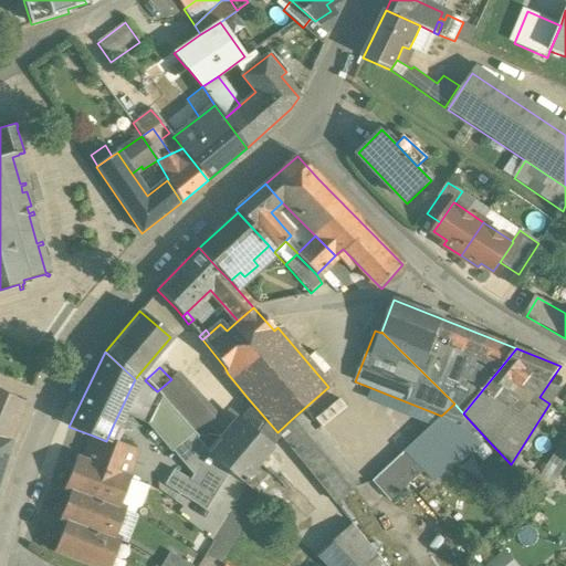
[(138,375),(135,379),(114,423),(123,428),(127,416),(147,425),(160,396),(157,391),(145,380),(138,375)]
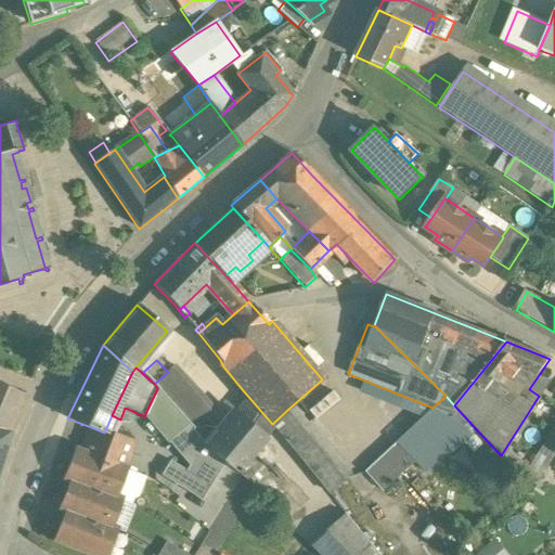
[(168,372),(154,384),(157,388),(165,396),(181,381),(170,370),(168,372)]
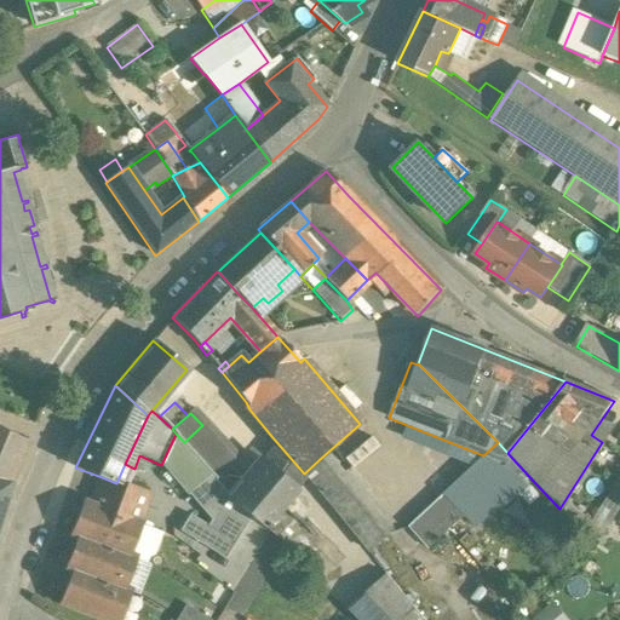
[(251,477),(202,425),(184,442),(217,477),(214,482),(227,495),(231,499),(251,477)]
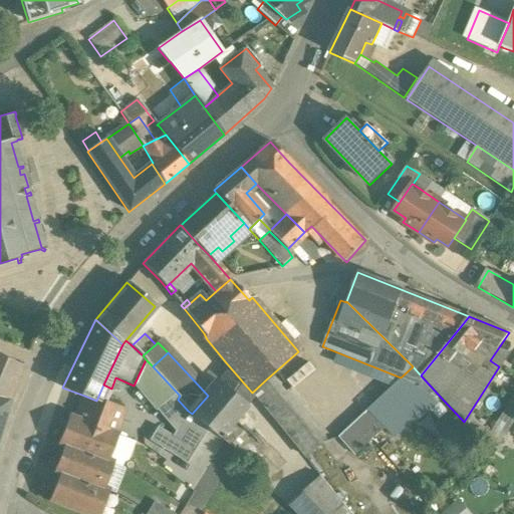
[(23,365),(0,355),(0,397),(9,399),(23,365)]
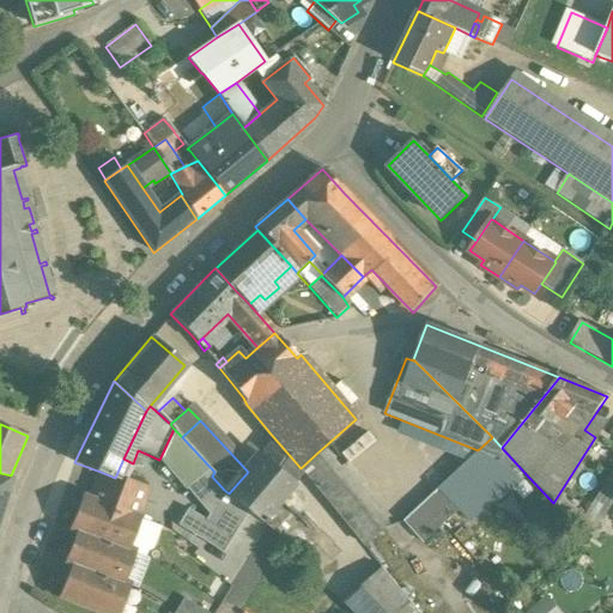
[(174,429),(159,460),(208,515),(224,490),(212,477),(214,472),(182,437),(174,429)]
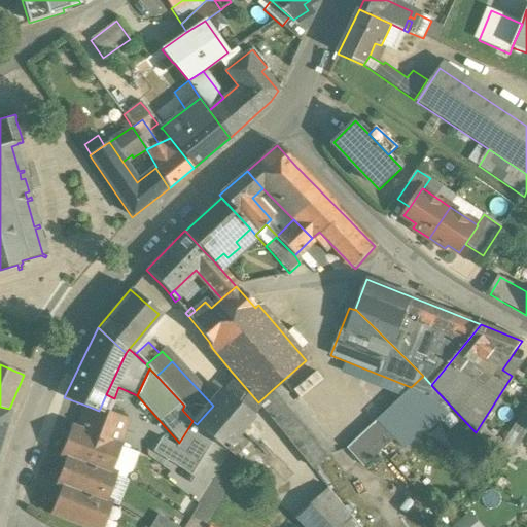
[(411,387),(401,397),(430,432),(455,411),(431,385),(423,376),(411,387)]
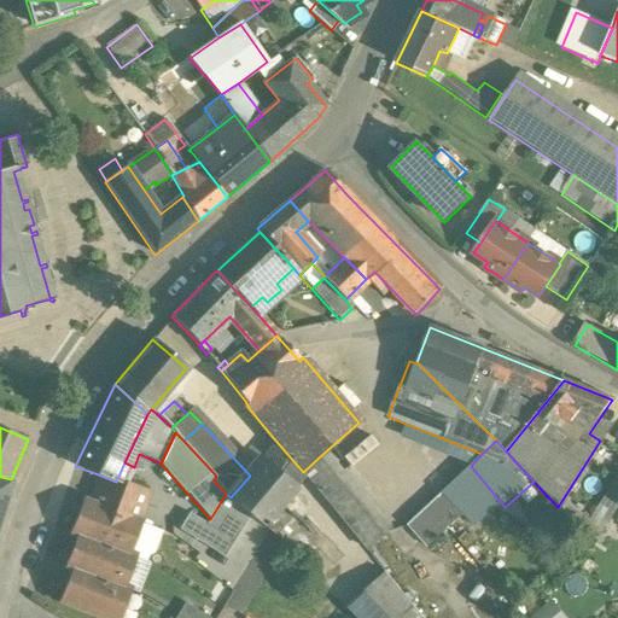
[(337,479),(320,456),(303,472),(320,493),(337,479)]
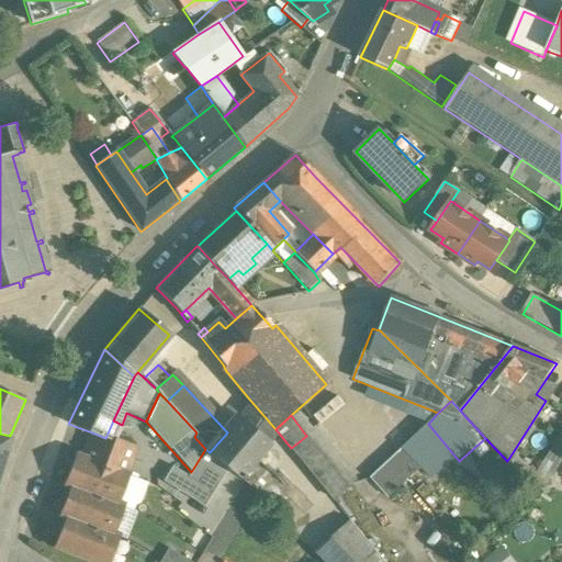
[(269,442),(239,418),(227,433),(210,452),(215,458),(227,470),(238,479),(269,442)]
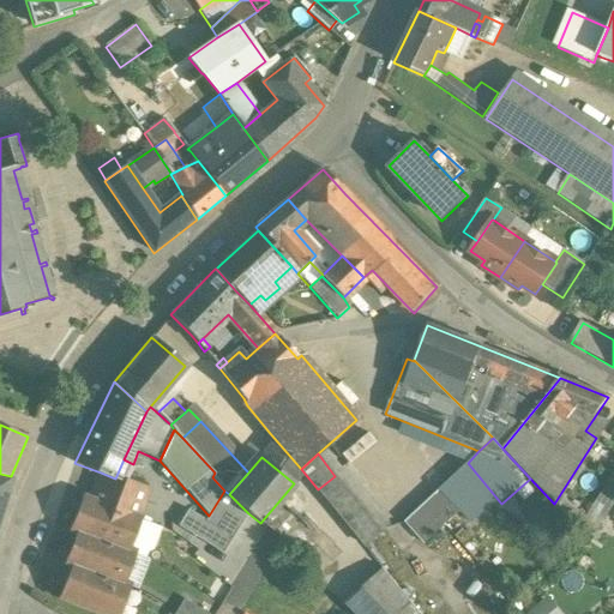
[(468,463),(439,489),(459,511),(470,525),(492,506),(495,509),(501,504),(468,463)]
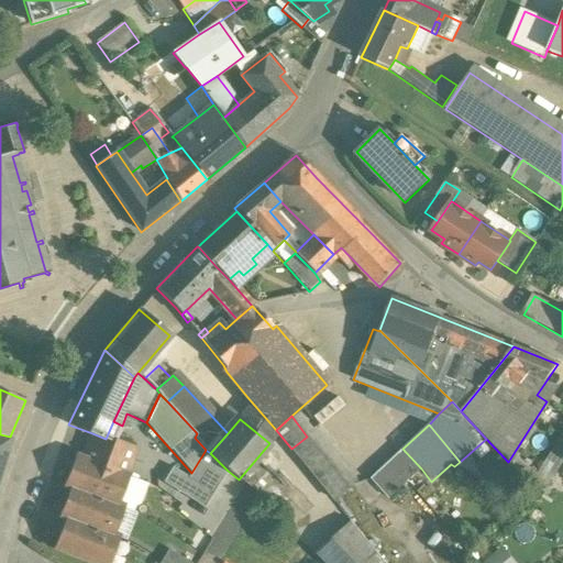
[(106,439),(92,433),(83,460),(123,475),(133,450),(106,439)]
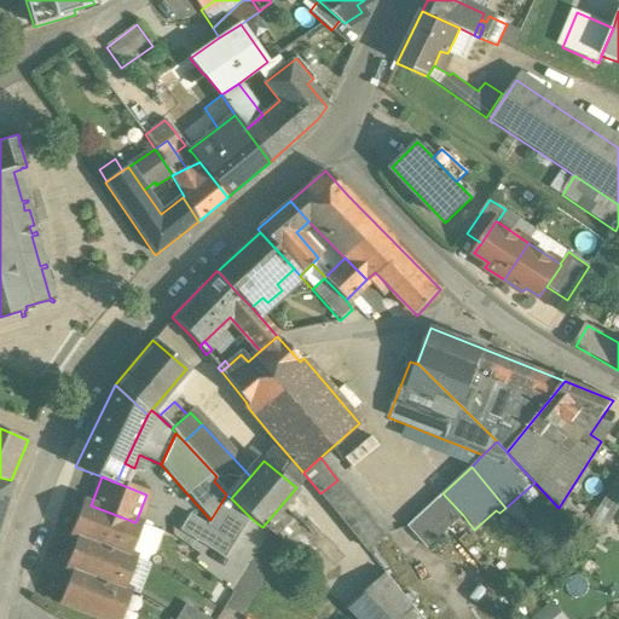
[(0,478),(0,516),(11,480),(0,478)]
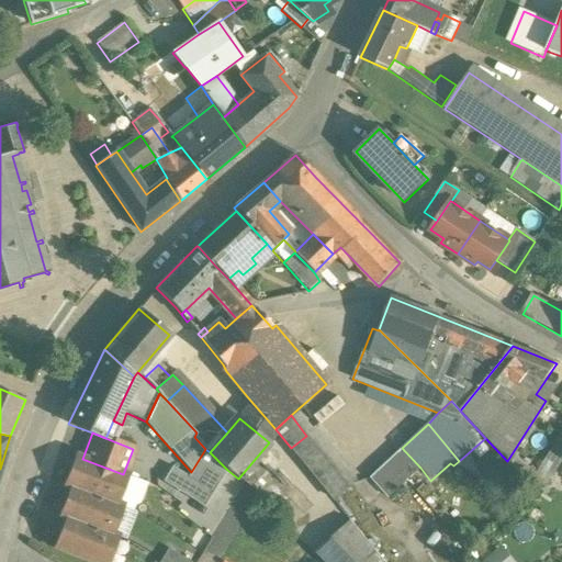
[(535,474),(532,479),(544,487),(561,459),(561,434),(535,474)]
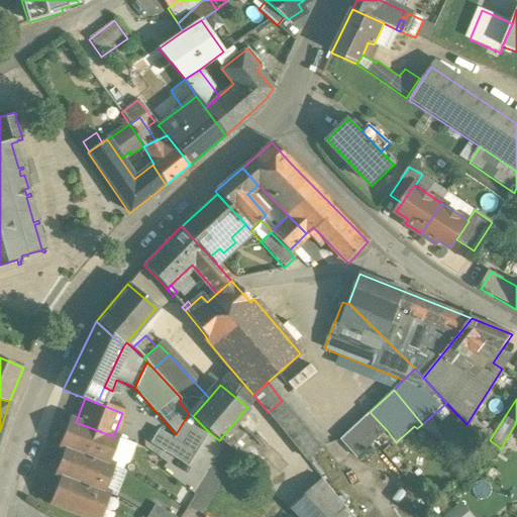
[(321,448),(282,401),(268,412),(285,434),(307,460),(321,448)]
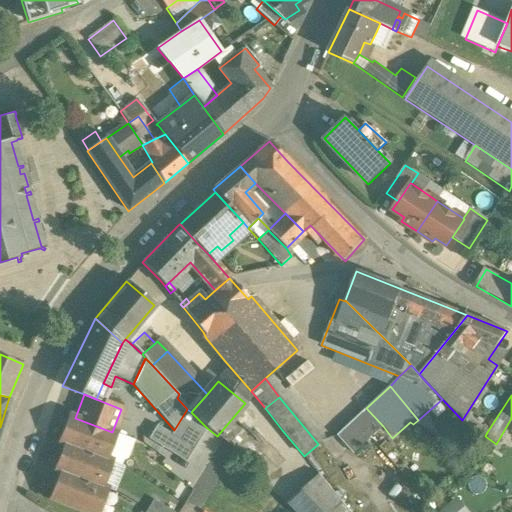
[(383,426),(366,408),(355,418),(371,437),(383,426)]
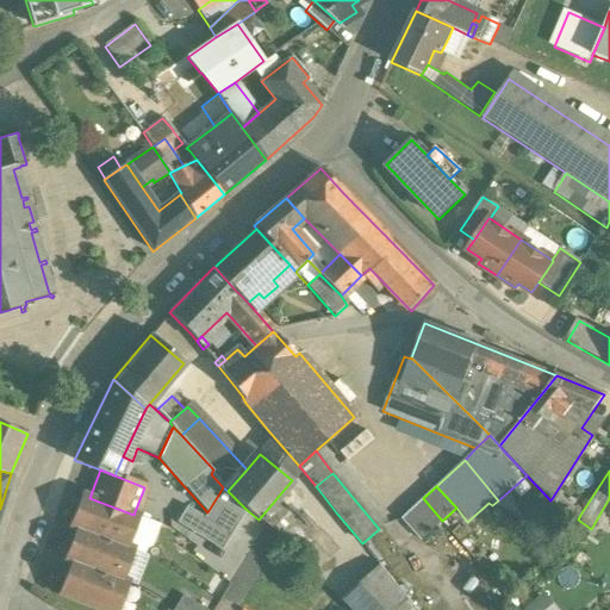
[(186,506),(176,523),(222,549),(247,510),(234,497),(228,491),(223,487),(207,512),(205,518),(186,506)]
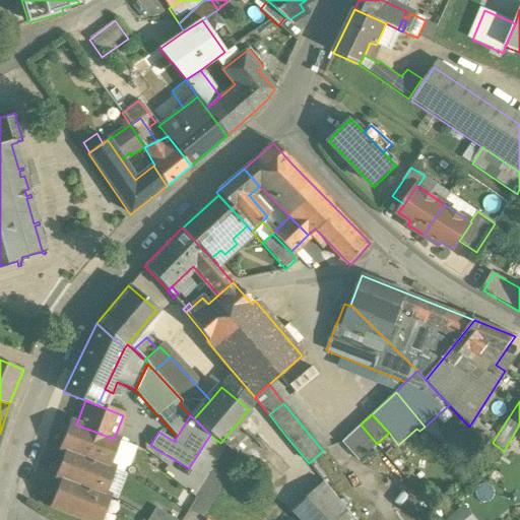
[(76,425),(71,423),(60,450),(66,452),(66,451),(107,466),(117,440),(114,439),(76,425)]
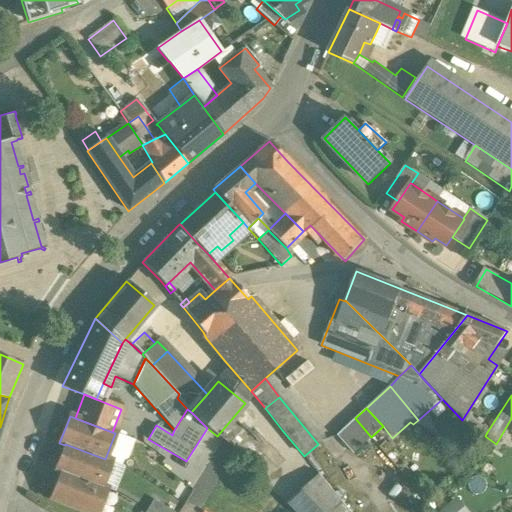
[(355,418),(337,436),(353,454),(371,437),(355,418)]
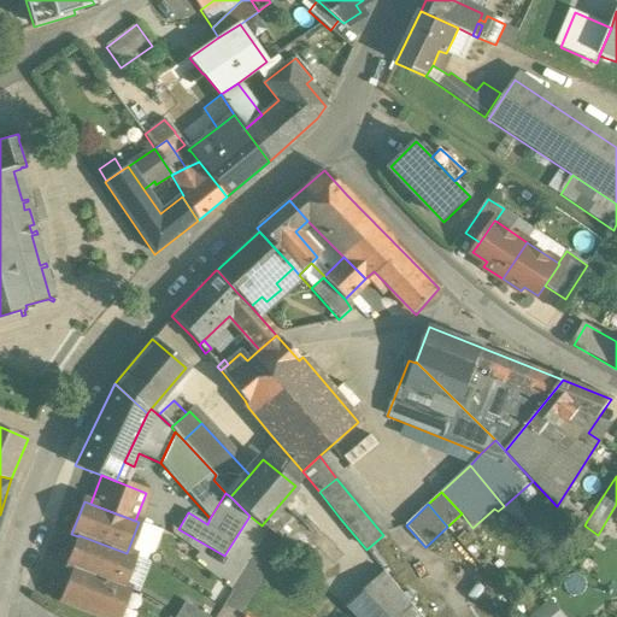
[(587,521),(573,507),(565,515),(580,532),(585,526),(587,521)]
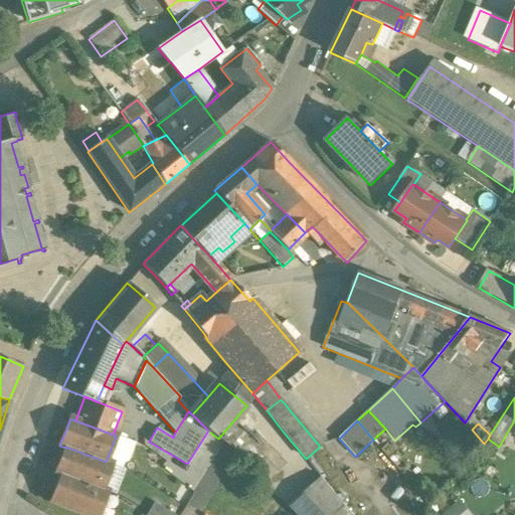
[(106,462),(65,447),(65,448),(55,473),(61,475),(102,490),(102,489),(112,464),(106,462)]
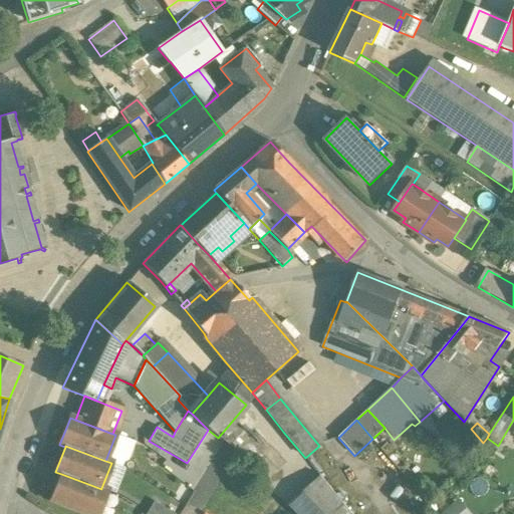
[(266,465),(257,456),(250,463),(259,472),(266,465)]
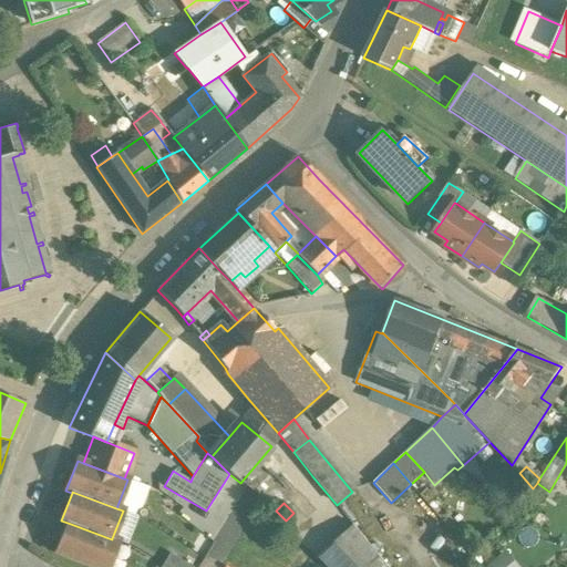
[(378,526),(367,514),(353,525),(364,537),(378,526)]
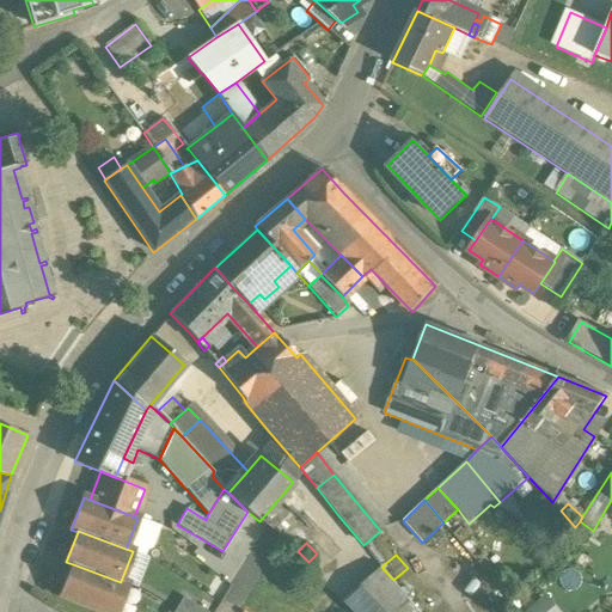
[(121,582),(73,564),(61,595),(104,611),(116,611),(127,585),(121,581),(121,582)]
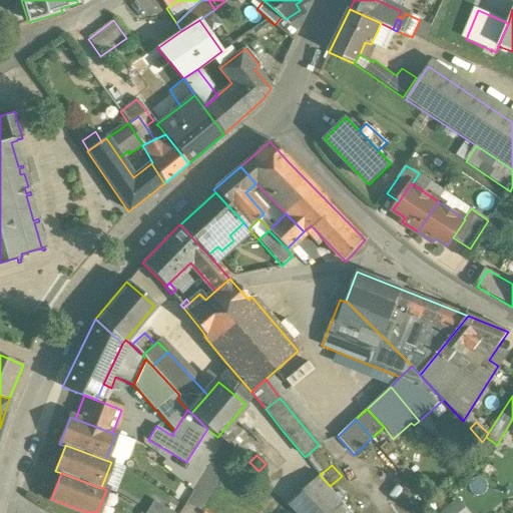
[(351,512),(330,486),(320,475),(287,505),(294,512),(351,512)]
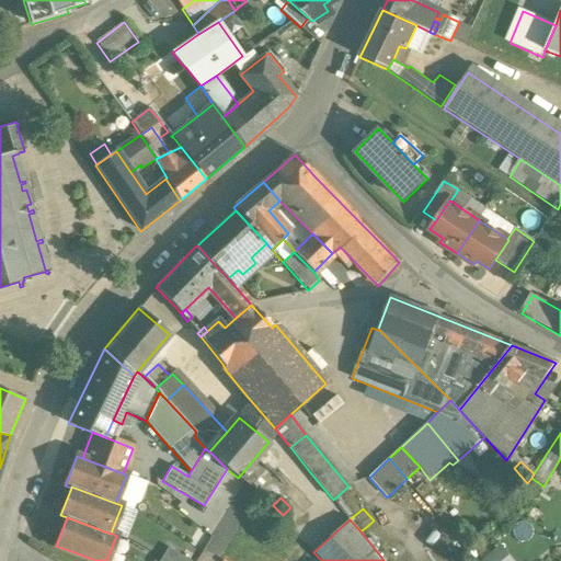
[(516,560),(503,545),(483,560),(516,560)]
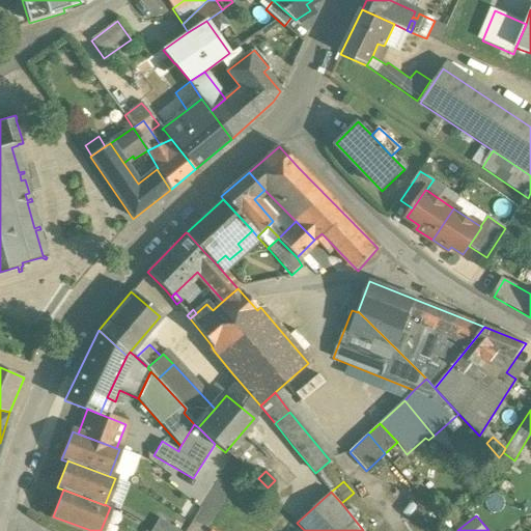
[(179,530),(159,519),(152,529),(156,530),(179,530)]
